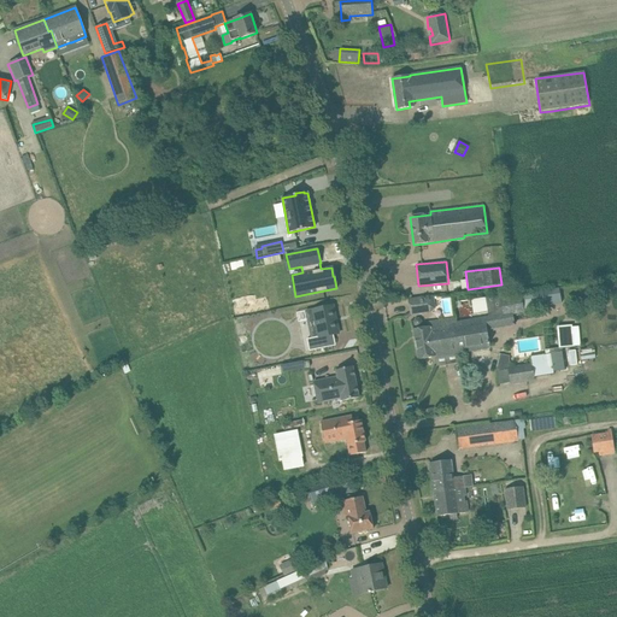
[(606,292),(616,291),(616,288),(616,281),(605,282),(606,292)]
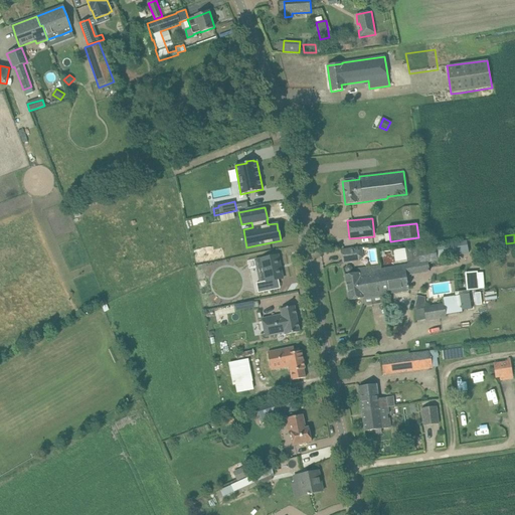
[(467,253),(469,252),(467,241),(436,246),(438,259),(467,253)]
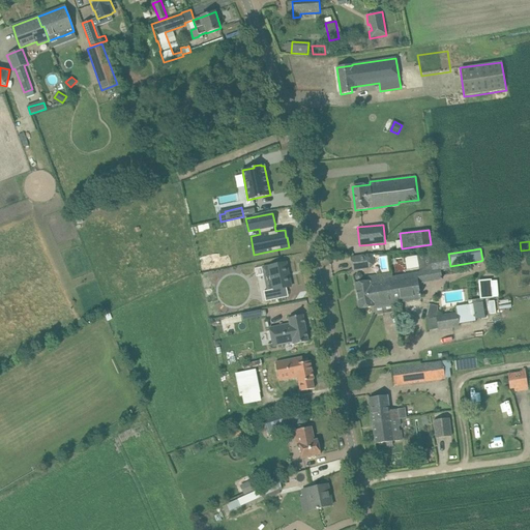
[(448,254),(447,252),(430,254),(430,255),(433,270),(440,269),(450,268),(450,266),(448,254)]
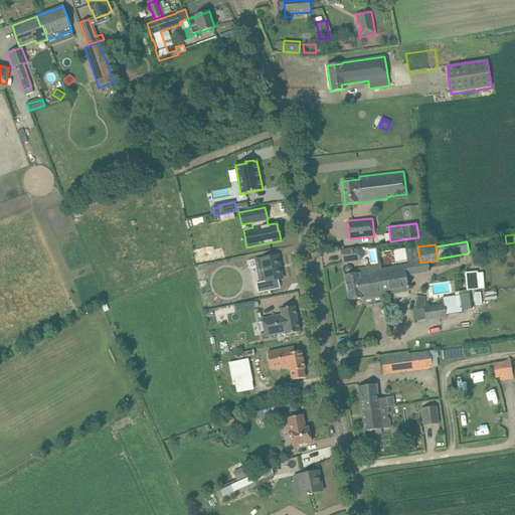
[(407,260),(408,265),(420,263),(417,247),(417,246),(405,249),(407,260)]
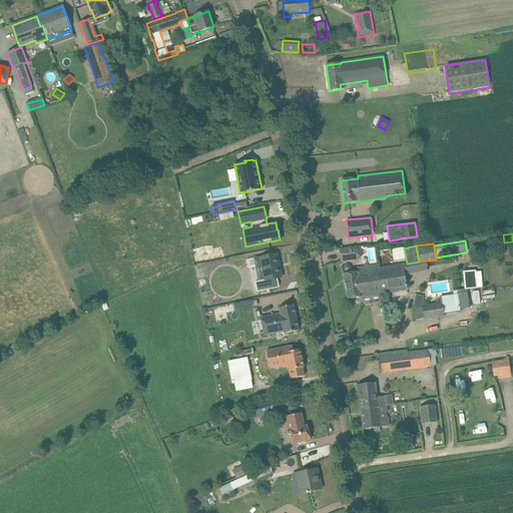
[(342,262),(359,260),(357,246),(339,249),(342,262)]
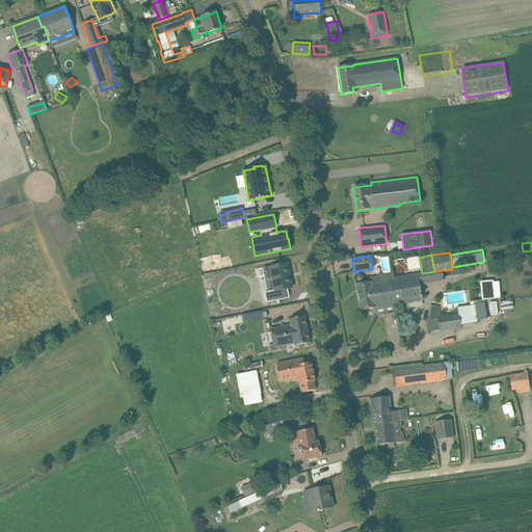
[(274,291),(265,293),(267,302),(281,299),(280,291),(288,289),(292,288),(287,264),(270,267),(274,291)]
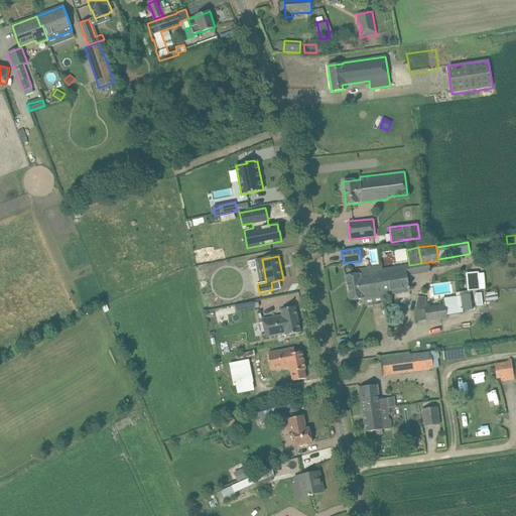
[(409,291),(405,266),(381,270),(381,266),(359,269),(359,272),(355,274),(346,275),(350,301),(364,298),(365,306),(375,304),(374,297),(409,291)]
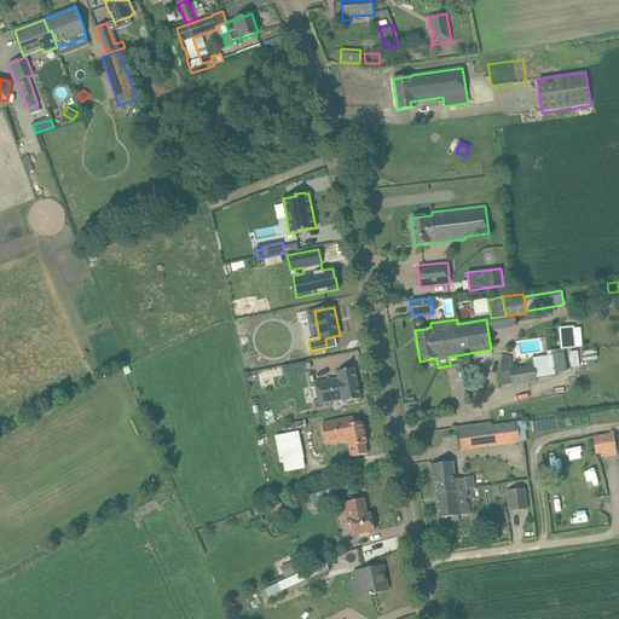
[(559,328),(561,350),(577,348),(574,327),(559,328)]
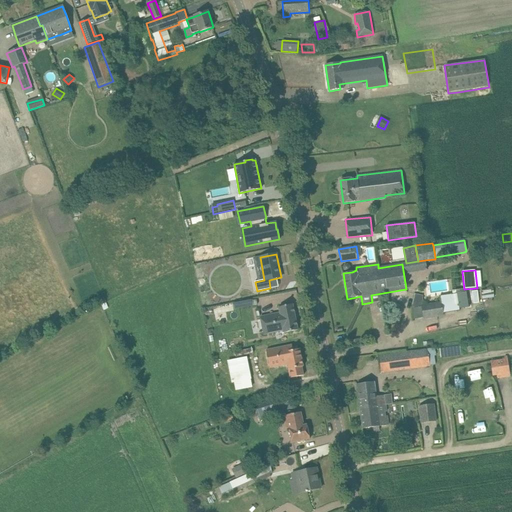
[(494,289),(481,289),(482,298),(494,297),(494,289)]
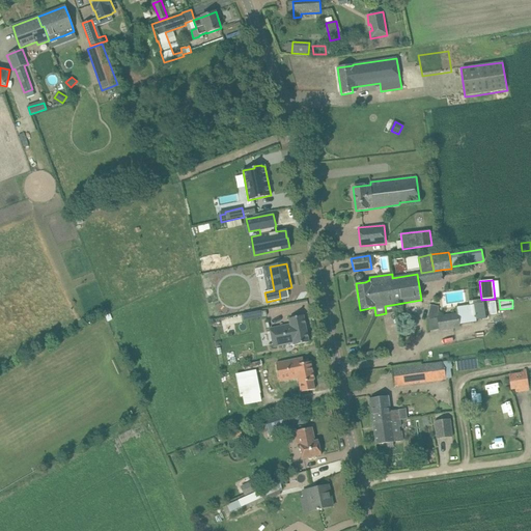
[(457,313),(457,314),(459,325),(476,323),(474,305),(469,306),(456,308),(457,313)]
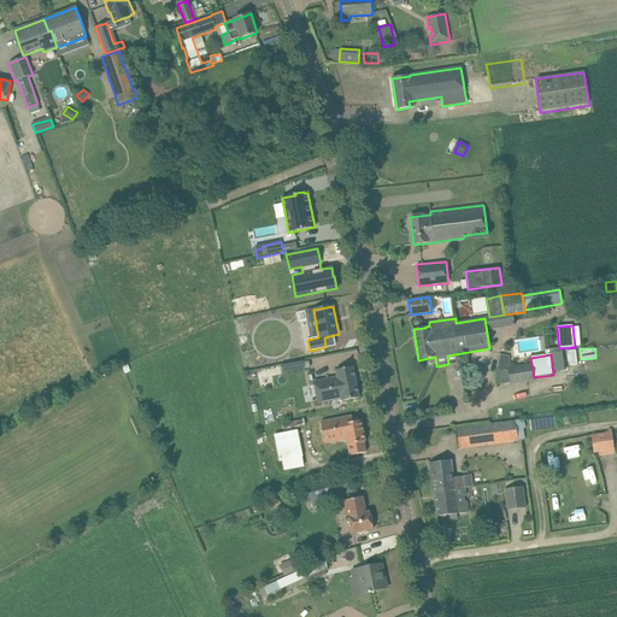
[(511,383),(534,380),(534,377),(532,365),(532,364),(509,368),(511,383)]
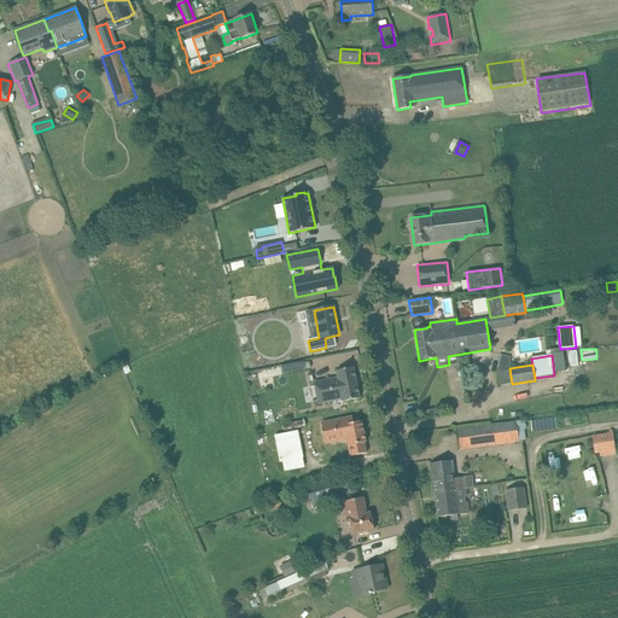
[(360,401),(354,369),(337,373),(337,375),(314,380),(318,402),(342,397),(343,403),(360,401)]
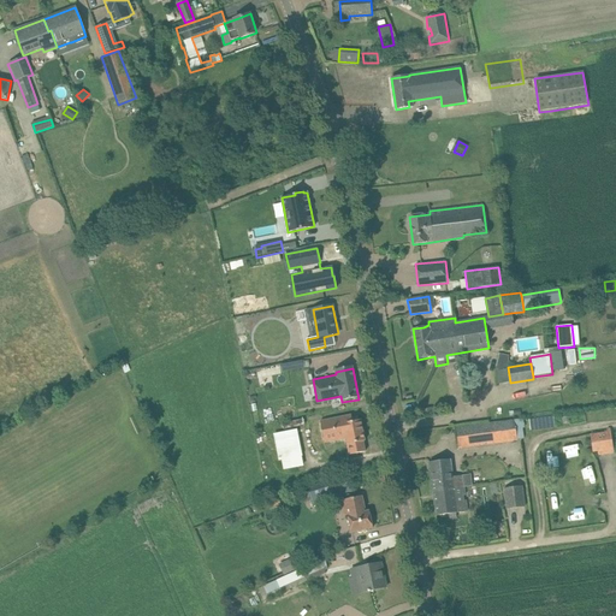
[(347,412),(315,418),(320,439),(342,434),(344,451),(361,449),(359,438),(360,438),(356,416),(353,418),(353,415),(348,415),(347,412)]
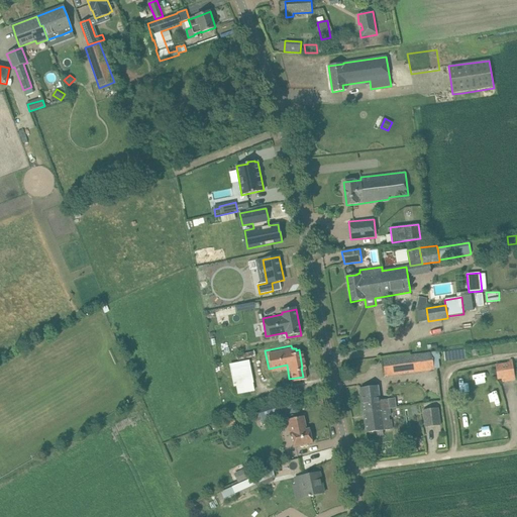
[(384,377),(434,370),(433,369),(440,368),(439,359),(442,358),(442,351),(431,352),(382,358),(384,377)]
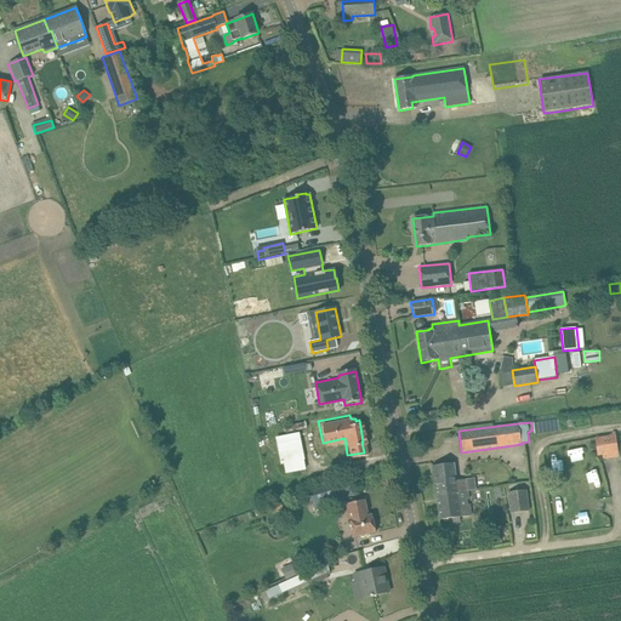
[(291,434),(277,437),(283,466),(297,462),(291,434)]
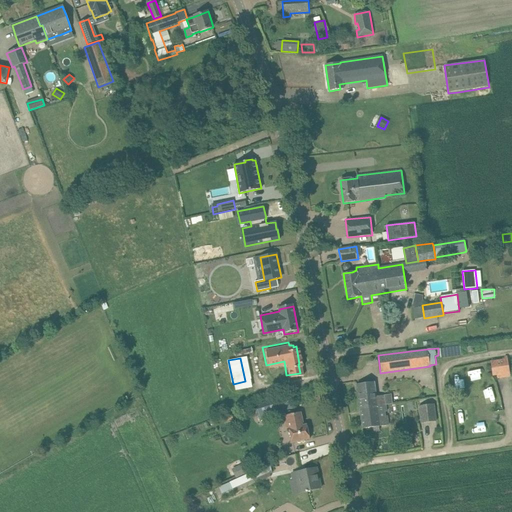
[(510,377),(507,359),(491,361),(493,376),(497,375),(497,379),(510,377)]
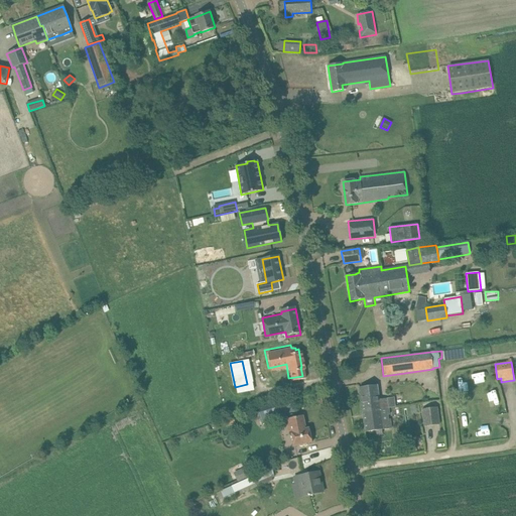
[(363,411),(389,408),(396,407),(394,397),(380,399),(378,385),(360,387),(363,411)]
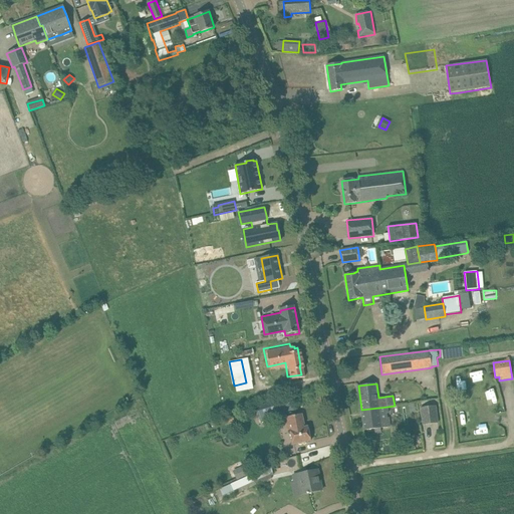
[(287,397),(250,409),(254,420),(261,417),(262,421),(279,415),(278,409),(289,406),(287,397)]
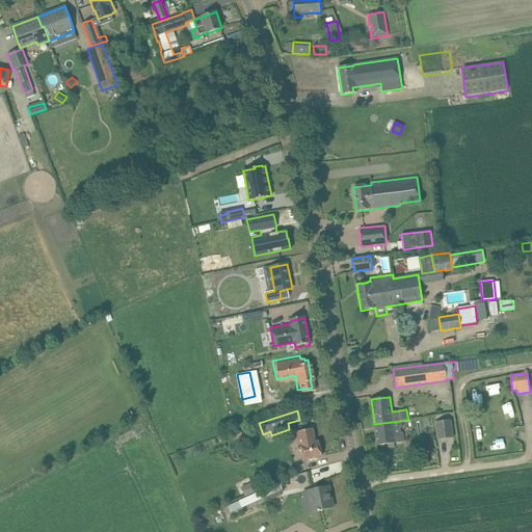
[(437,440),(453,437),(451,420),(435,422),(437,440)]
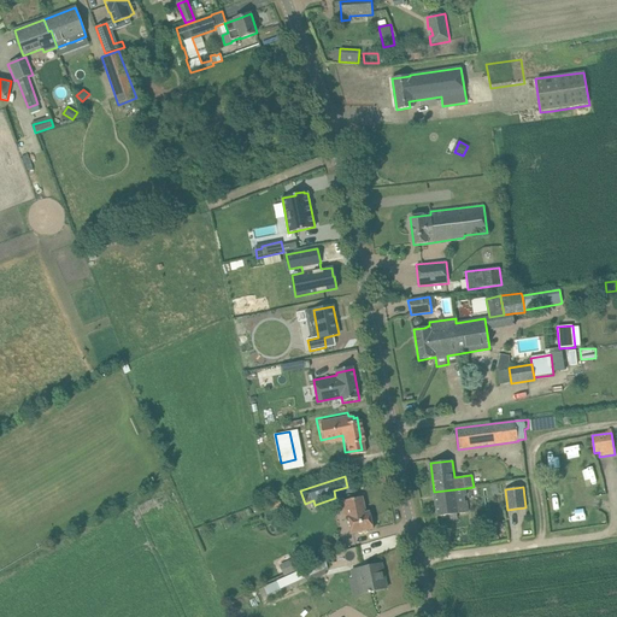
[(438,516),(457,513),(469,512),(468,501),(465,501),(464,497),(466,497),(465,488),(434,492),(438,516)]
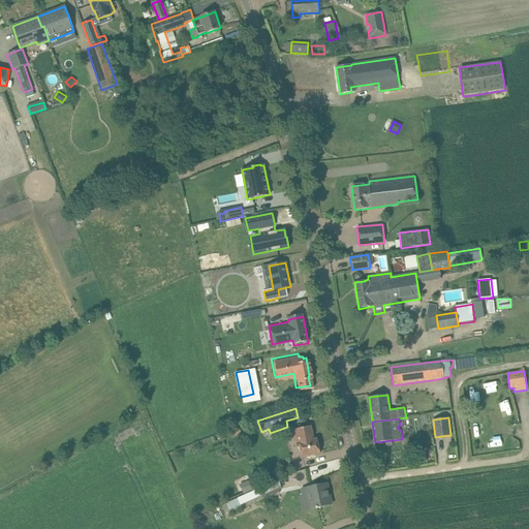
[(302,458),(310,456),(320,454),(317,439),(312,440),(312,437),(313,437),(311,426),(296,430),(302,458)]
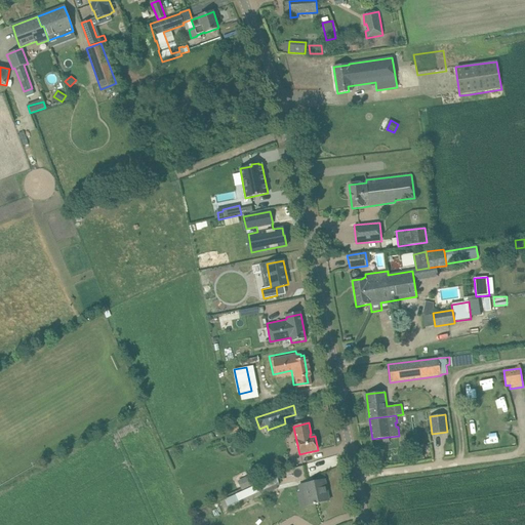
[(232,433),(239,430),(237,425),(230,428),(232,433)]
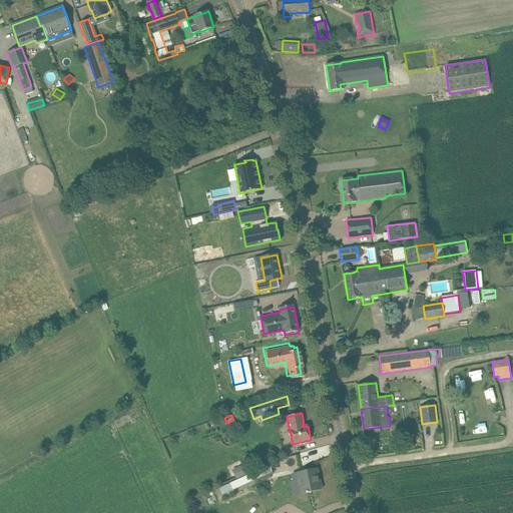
[(274,466),(272,466),(271,466),(273,475),(302,468),(299,455),(289,457),(290,460),(273,464),(274,466)]
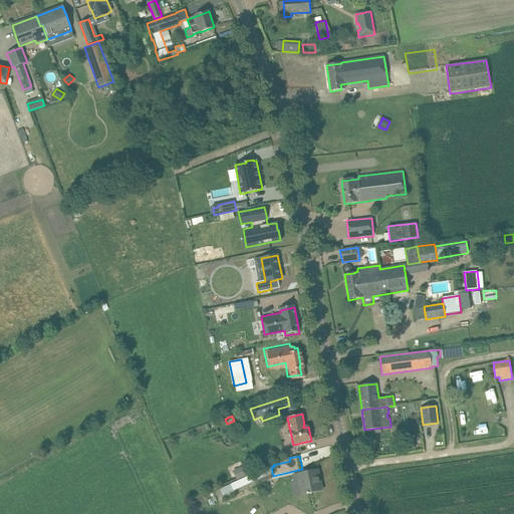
[(237,480),(251,473),(247,464),(233,471),(237,480)]
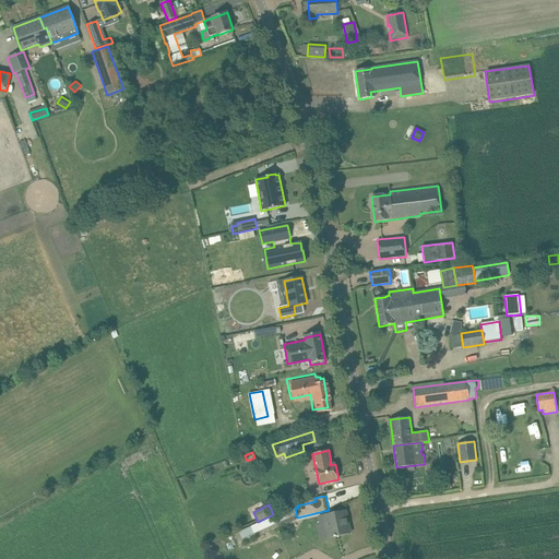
[(295,507),(274,516),(278,527),(285,525),(296,520),(295,518),(297,518),(295,508),(296,508),(295,507)]
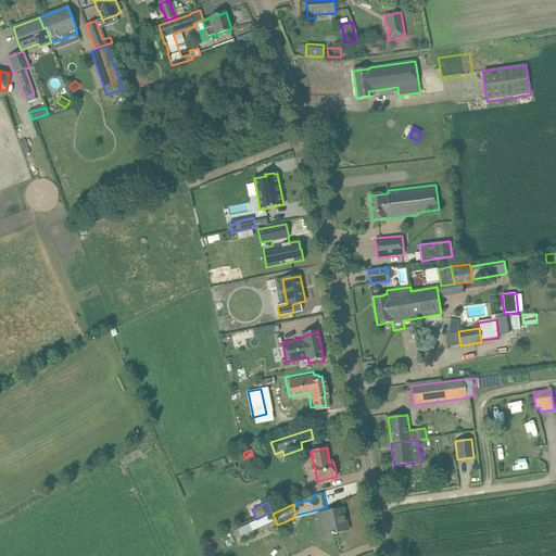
[(332,534),(335,534),(335,533),(349,530),(344,508),(321,513),(326,534),(332,533),(332,534)]
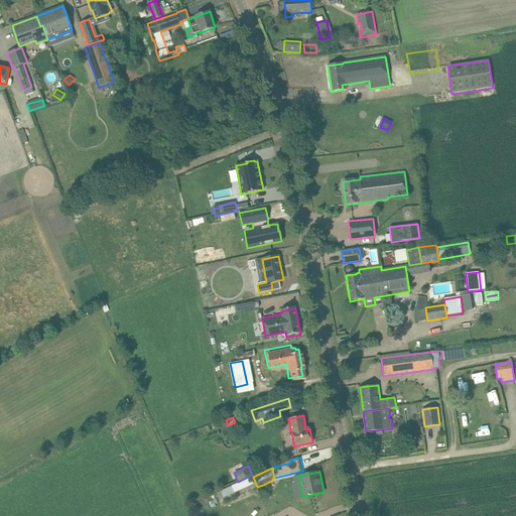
[(232,486),(221,491),(226,501),(236,497),(232,486)]
